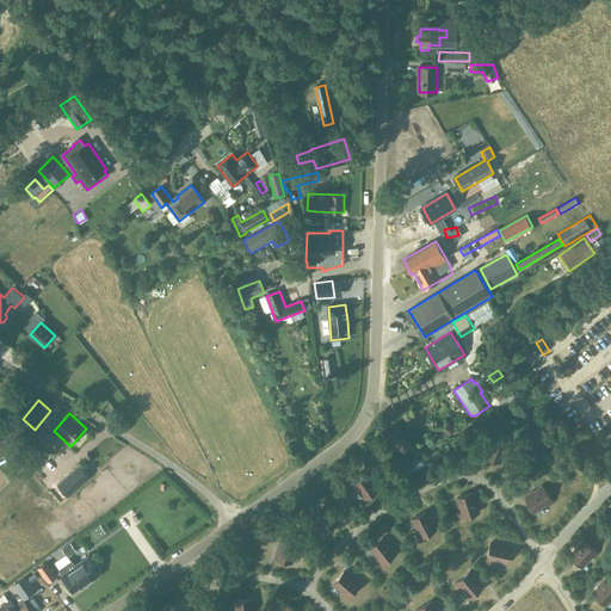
[(445,424),(442,427),(448,433),(451,430),(445,424)]
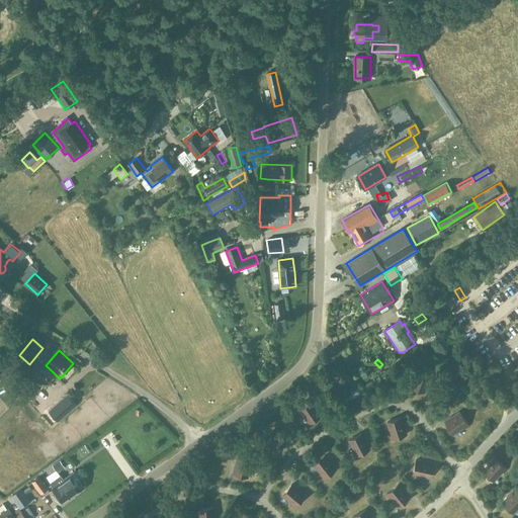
[(341,382),(346,375),(339,370),(337,372),(332,365),(329,367),(335,375),(334,377),(341,382)]
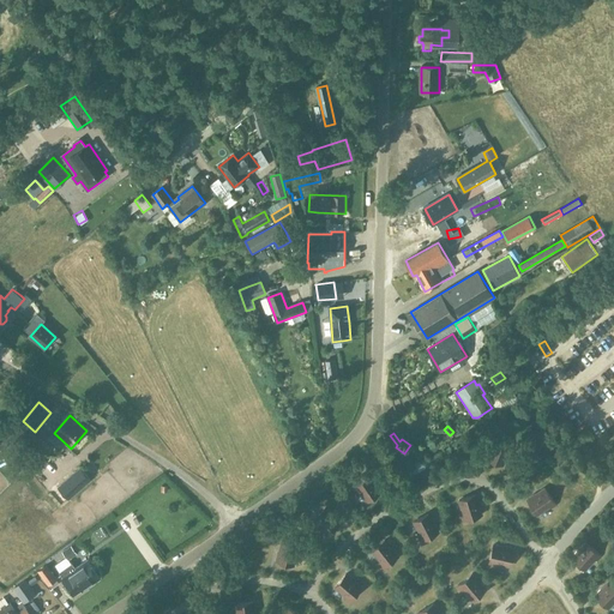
[(487,458),(503,465),(509,451),(512,452),(515,447),(495,439),(491,451),(489,451),(488,455),(488,457),(487,458)]
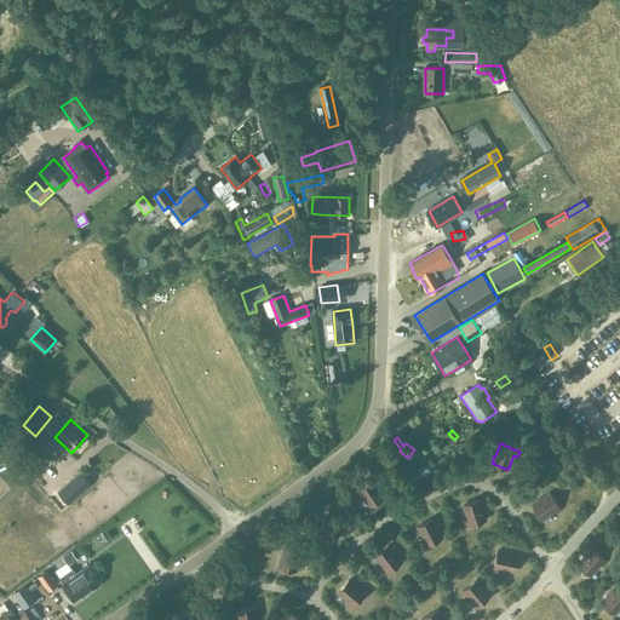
[(431,459),(413,470),(419,480),(437,469),(431,459)]
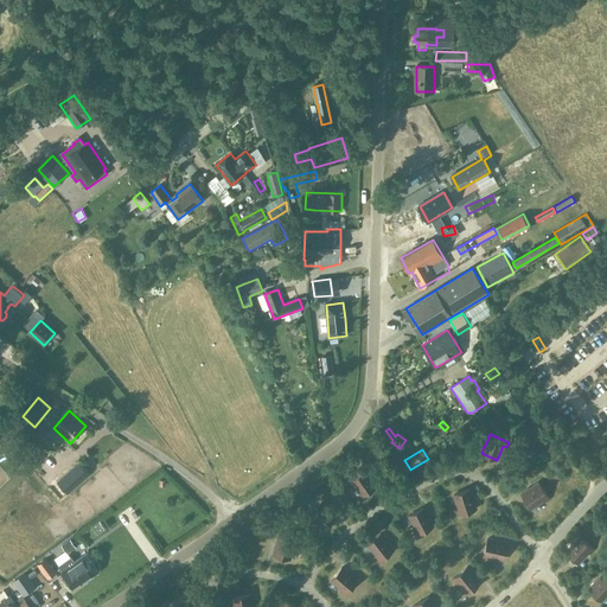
[(37,452),(31,455),(42,472),(48,467),(37,452)]
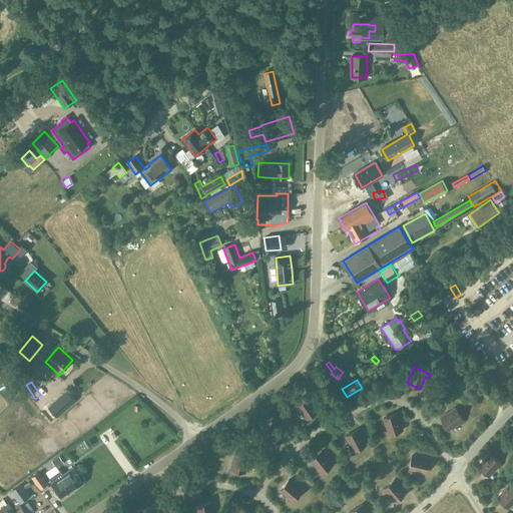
[(74,400),(67,392),(48,408),(56,416),(74,400)]
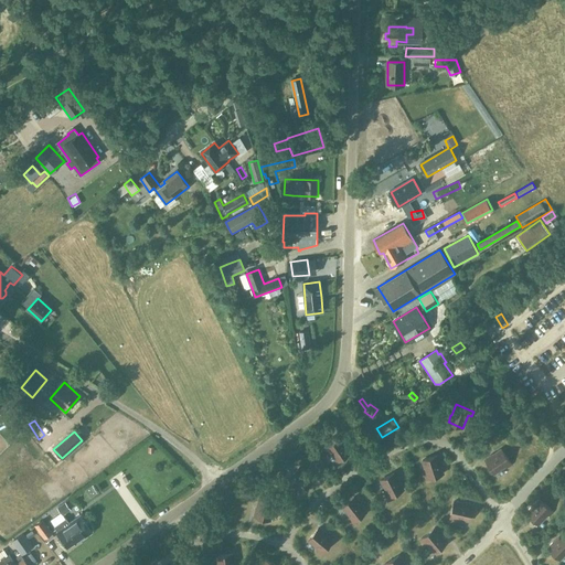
[(330,450),(338,461),(351,452),(350,451),(350,450),(348,447),(347,447),(340,437),(324,448),(328,452),(330,450)]
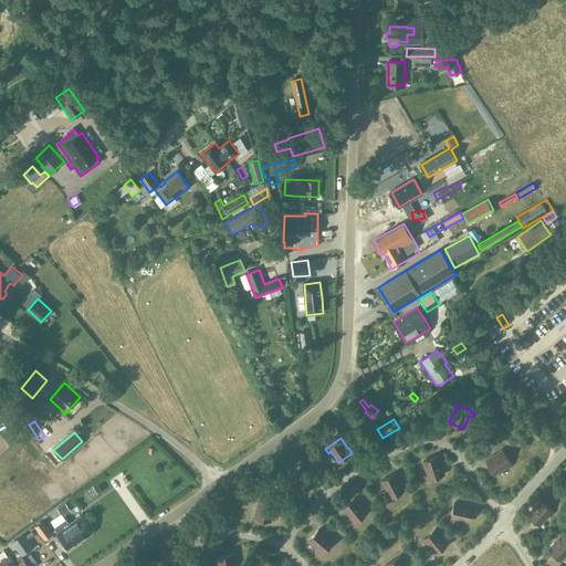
[(486,461),(495,474),(506,467),(509,469),(513,465),(502,451),(493,457),(492,457),(489,459),(489,461),(486,461)]
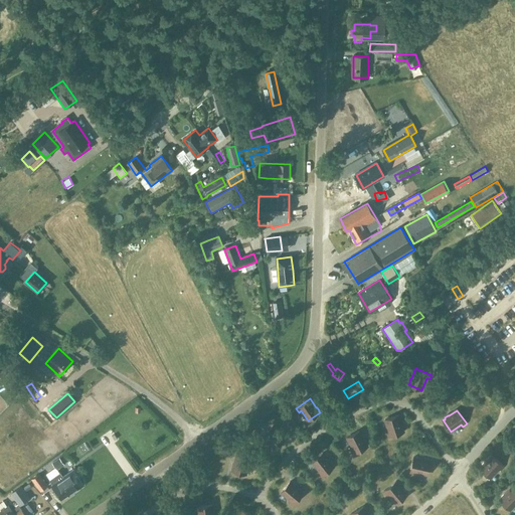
[(398,415),(385,419),(389,432),(386,433),(388,438),(404,433),(401,422),(401,421),(400,417),(399,417),(398,415)]
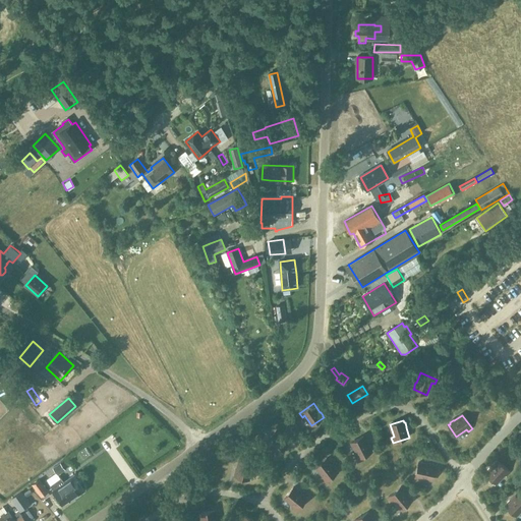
[(364,437),(351,443),(357,454),(355,455),(357,460),(372,452),(367,443),(368,442),(366,438),(365,438),(364,437)]
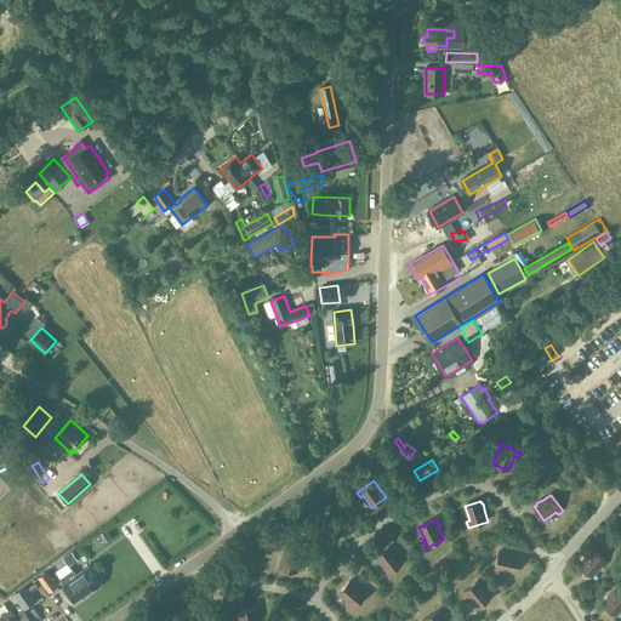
[(389,546),(376,557),(386,569),(383,570),(387,575),(403,563),(396,553),(396,551),(393,548),(391,548),(389,546)]
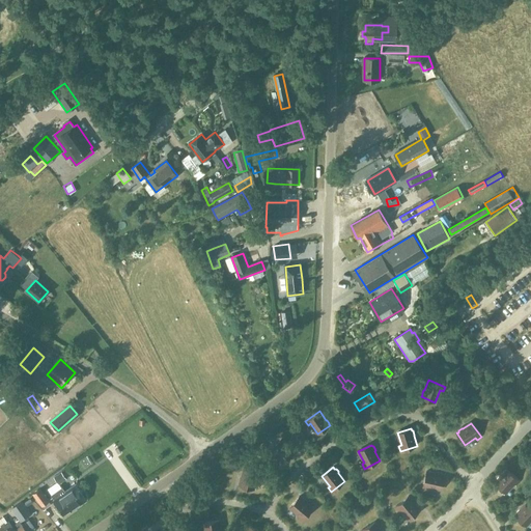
[(240,485),(254,490),(257,477),(260,477),(261,473),(245,469),(242,478),(241,479),(240,482),(241,484),(240,485)]
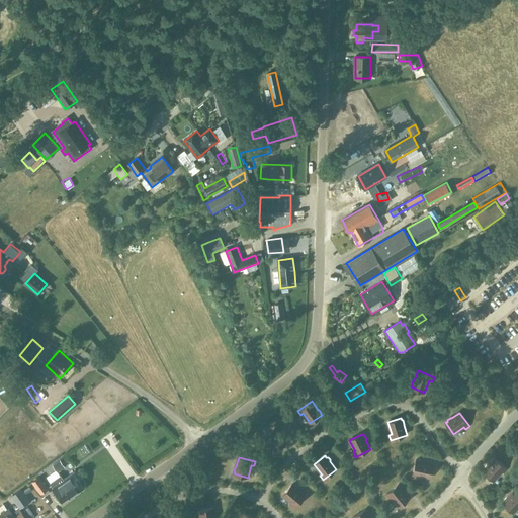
[(484,471),(494,481),(502,471),(504,473),(508,469),(495,458),(488,466),(487,466),(485,468),(485,470),(484,471)]
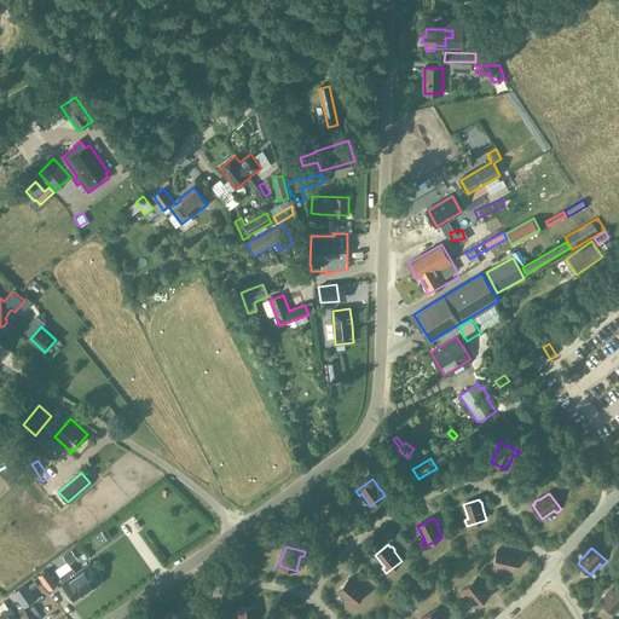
[(499,568),(514,571),(519,555),(516,554),(515,553),(512,551),(510,553),(498,550),(493,570),(499,571),(499,568)]
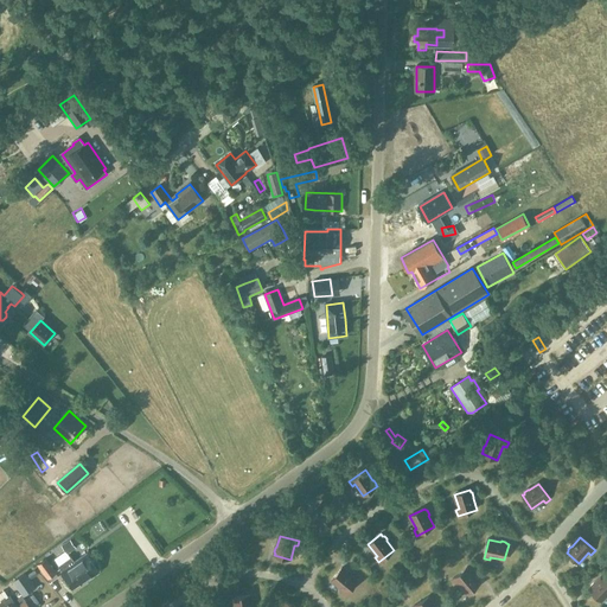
[(63,545),(68,554),(76,548),(70,541),(63,545)]
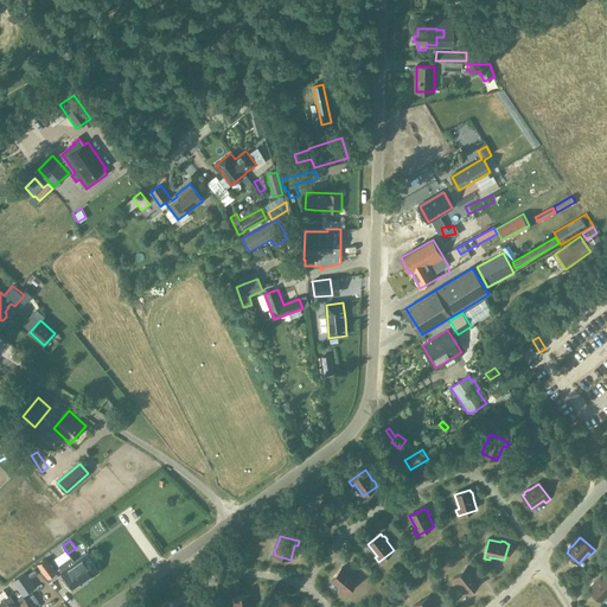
[(71,586),(72,588),(81,582),(82,583),(100,572),(98,570),(100,567),(96,561),(93,562),(87,553),(75,562),(71,557),(59,566),(63,570),(61,572),(65,579),(64,581),(68,587),(71,586)]
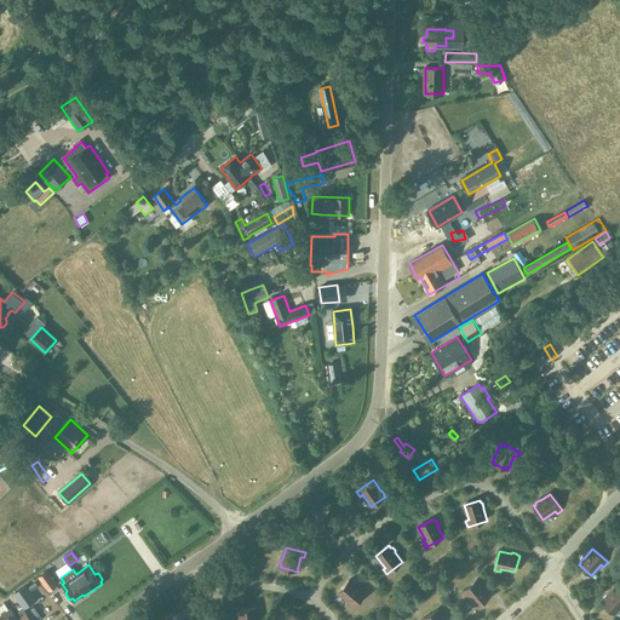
[(57,585),(47,570),(38,577),(49,591),(57,585)]
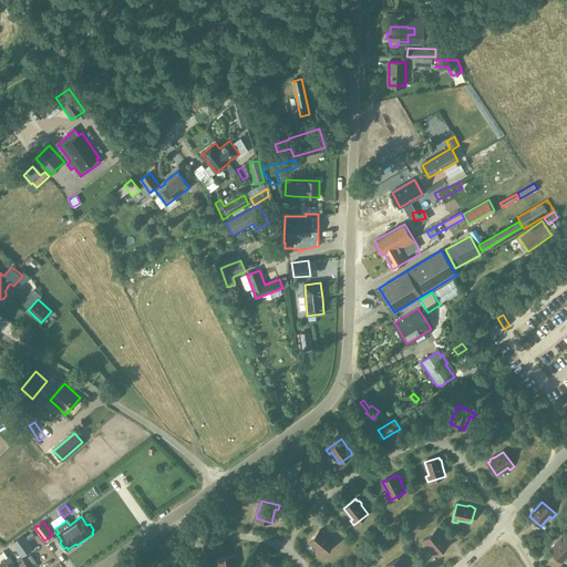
[(320,531),(309,543),(320,552),(318,554),(322,557),(334,543),(326,535),(326,534),(322,532),(321,532),(320,531)]
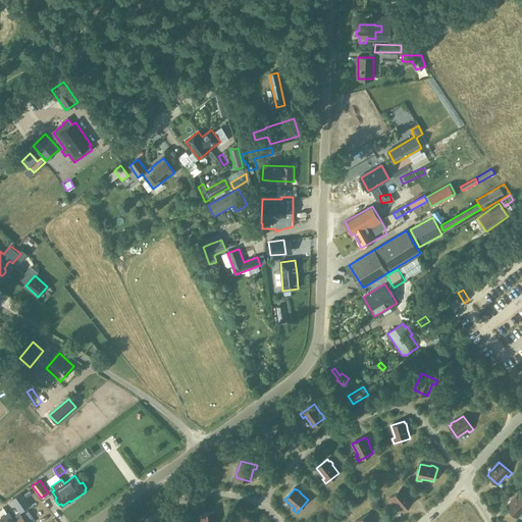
[(394,502),(402,511),(413,502),(412,501),(412,499),(410,497),(408,497),(402,488),(388,500),(392,503),(394,502)]
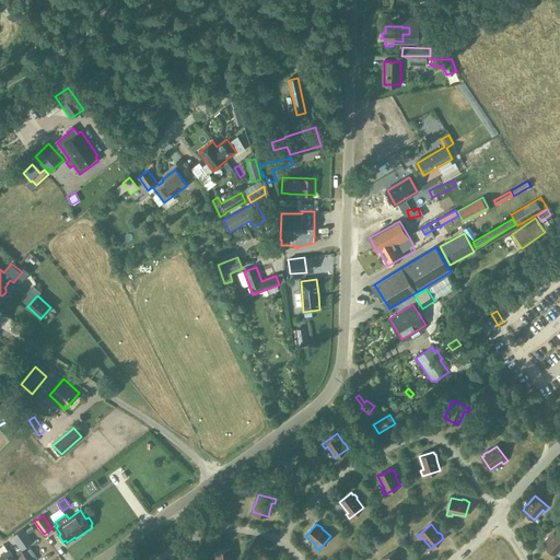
[(12,536),(22,550),(33,543),(23,528),(12,536)]
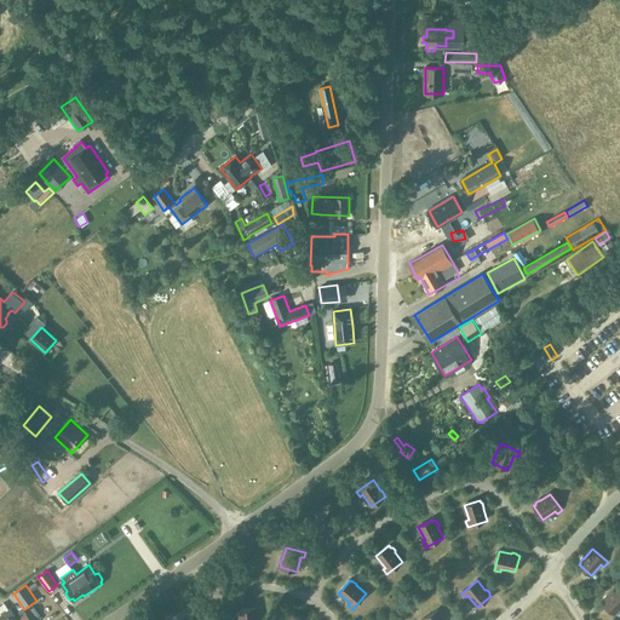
[(602,603),(614,614),(619,608),(619,590),(616,587),(608,596),(607,596),(603,600),(603,601),(602,603)]
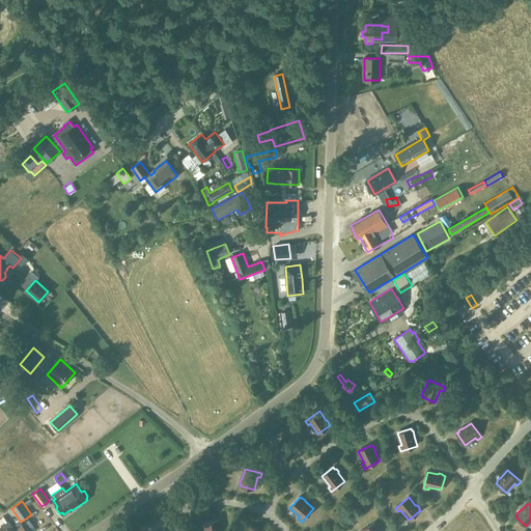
[(0,530),(26,530),(19,522),(16,524),(19,528),(17,529),(14,526),(12,527),(8,521),(4,524),(4,523),(0,525),(1,526),(0,526),(0,530)]
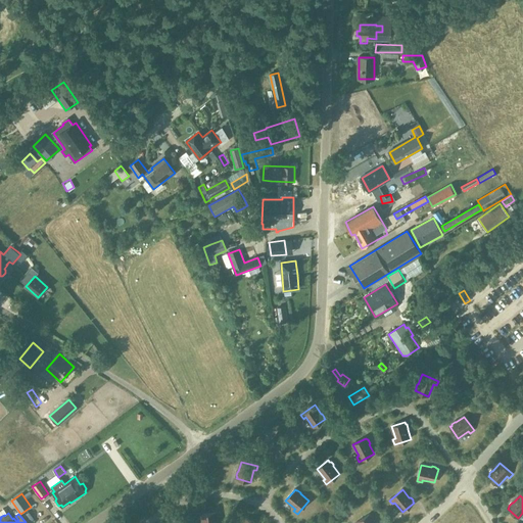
[(216,513),(201,515),(202,522),(217,522),(217,520),(218,519),(217,515),(216,515),(216,513)]
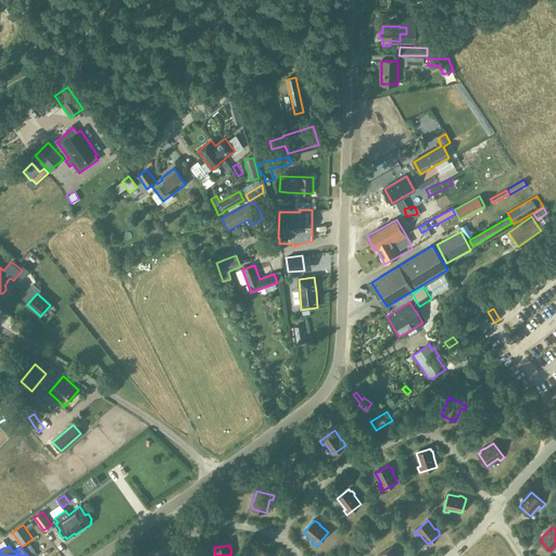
[(399,555),(393,546),(378,555),(399,555)]
